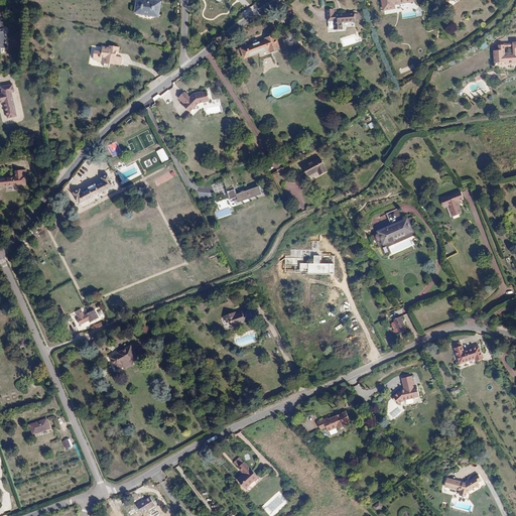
[(159,15),(162,2),(147,0),(137,0),(136,11),(141,12),(141,14),(142,15),(143,15),(144,16),(146,17),(147,17),(148,17),(150,17),(151,17),(152,16),(153,16),(154,14),(159,15)]
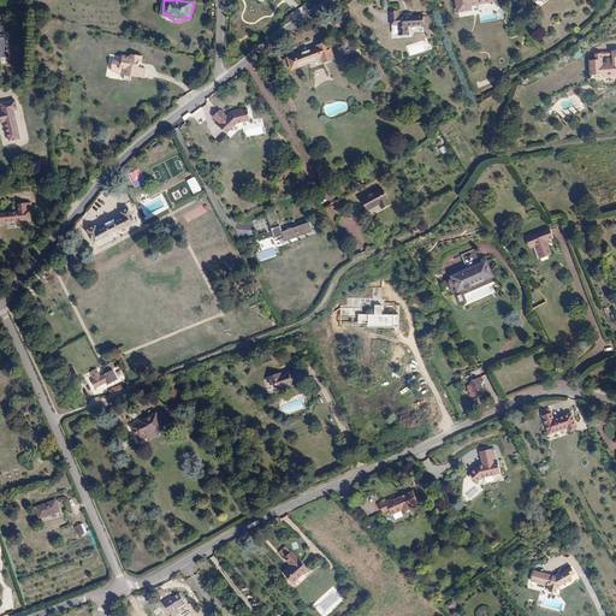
[(495,1),(493,0),(455,0),(458,12),(472,10),(471,6),(495,1)]
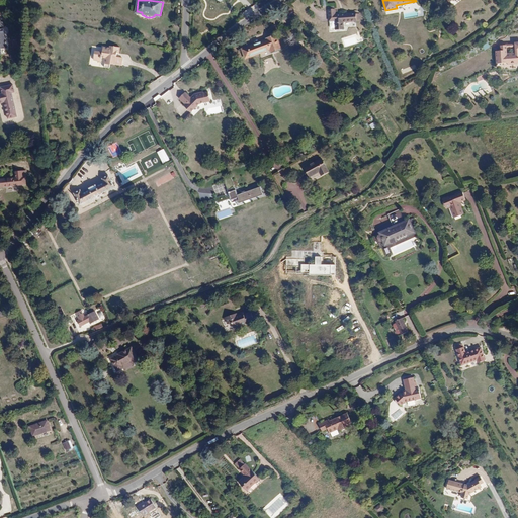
[(356,21),(356,20),(356,13),(356,12),(336,14),(336,9),(328,10),(329,21),(335,21),(335,30),(344,29),(344,22),(356,21)]
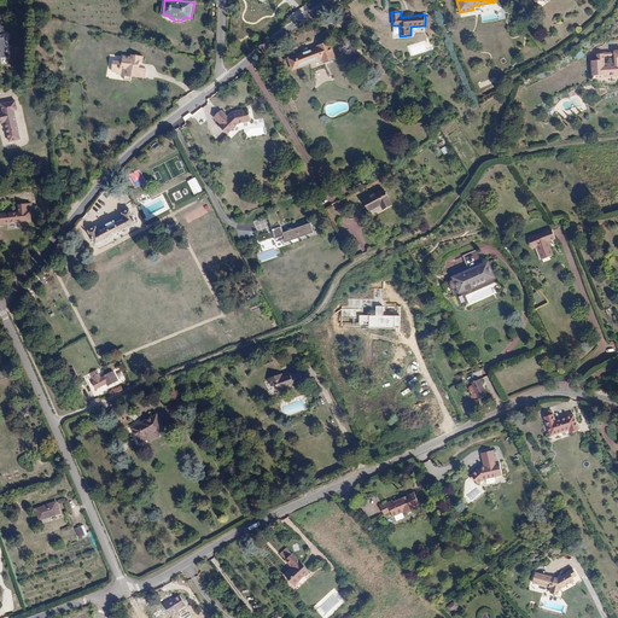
[(336,59),(328,41),(316,46),(318,47),(287,58),(292,70),(321,59),(324,64),(336,59)]
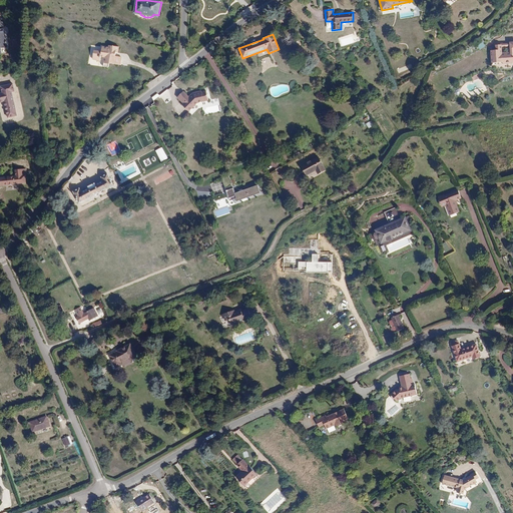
[(510,43),(510,46),(510,51),(501,52),(501,47),(501,45),(497,45),(495,45),(495,50),(490,50),(491,63),(502,62),(503,64),(512,63),(512,62),(512,41),(510,42),(510,43)]
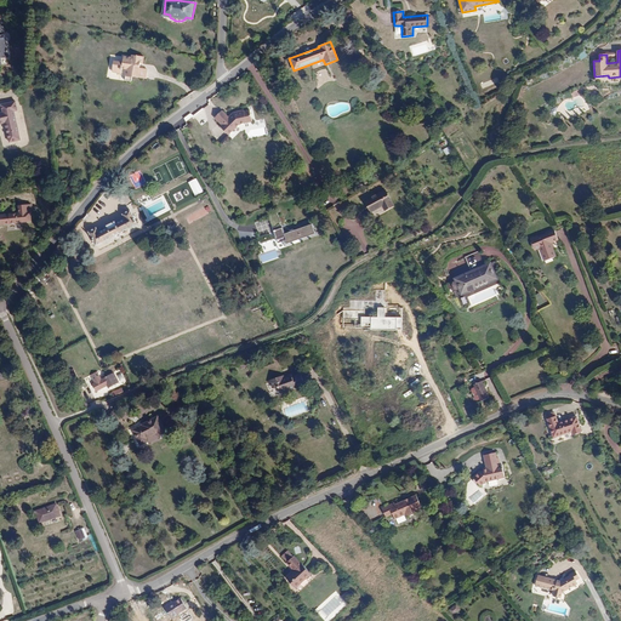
[(129,66),(124,64),(123,74),(127,75),(127,72),(132,72),(131,84),(137,84),(138,79),(152,81),(153,72),(146,70),(146,66),(148,66),(149,58),(141,57),(141,61),(130,60),(129,66)]
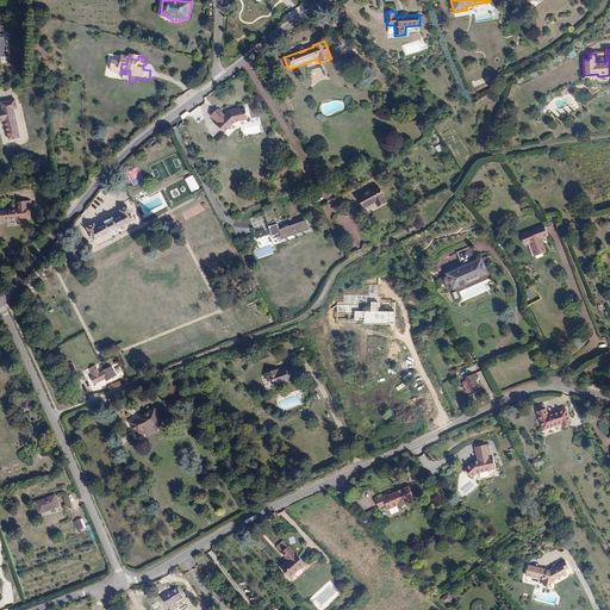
[(18,134),(11,106),(14,105),(13,97),(0,99),(0,117),(2,117),(7,136),(18,134)]
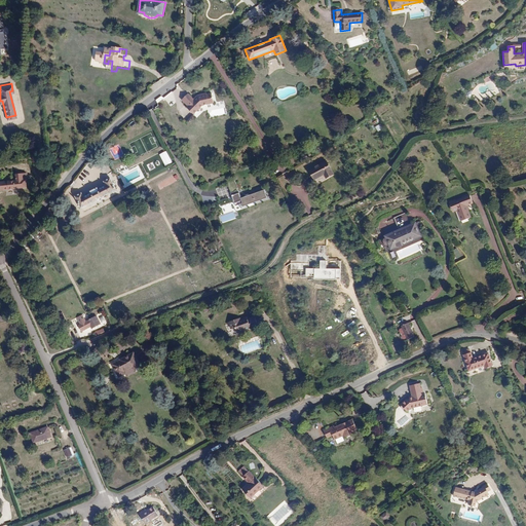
[(213,96),(208,97),(208,96),(198,97),(197,98),(198,99),(195,101),(189,94),(183,99),(188,106),(187,107),(192,115),(202,107),(214,106),(213,96)]
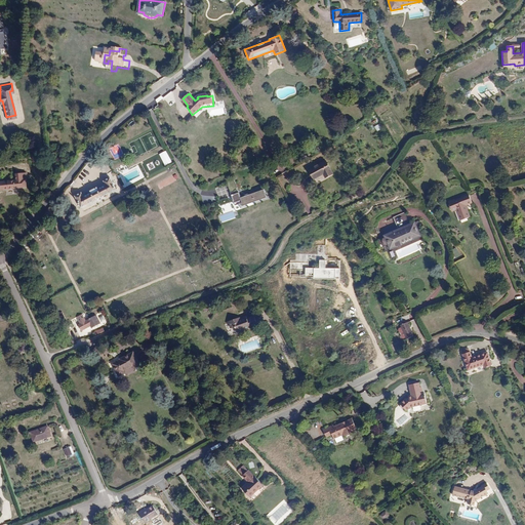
[(160,154),(164,166),(171,163),(167,151),(160,154)]
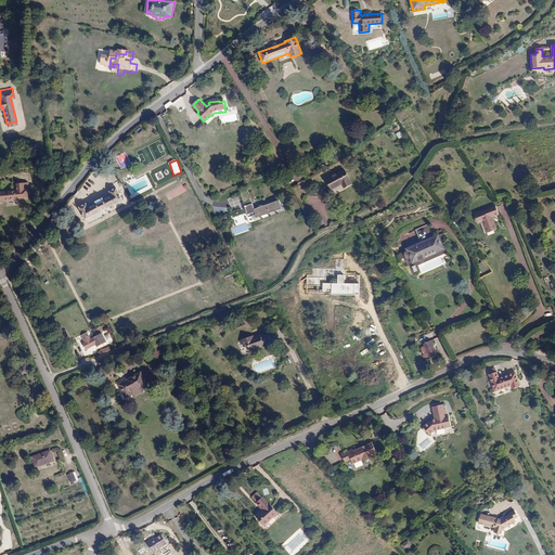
[(344,189),(352,184),(345,169),(326,179),(332,190),(341,184),(344,189)]
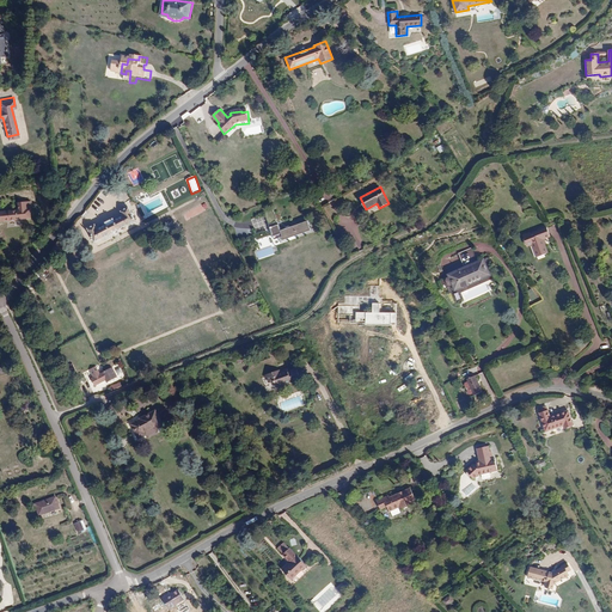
[(0,221),(31,218),(30,210),(31,210),(30,201),(18,203),(19,210),(0,212),(0,221)]
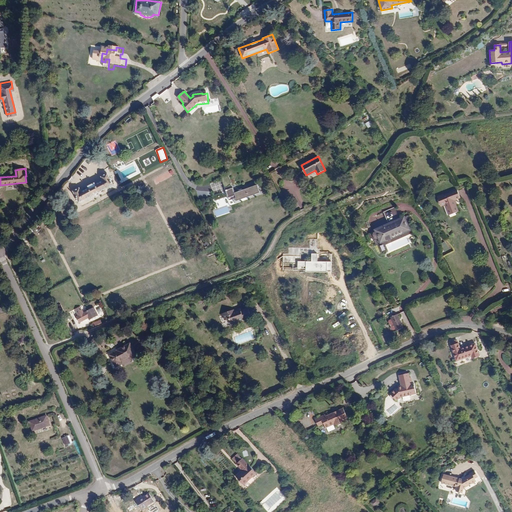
[(79,202),(113,185),(107,174),(101,177),(103,181),(95,185),(95,184),(88,187),(89,188),(81,193),(79,189),(74,192),(79,202)]
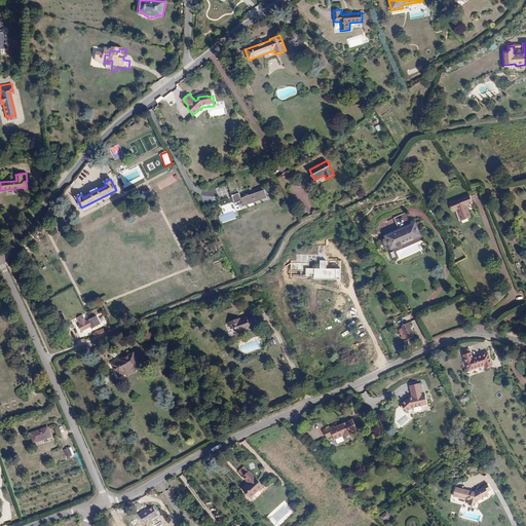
[(227,181),(230,191),(237,189),(234,179),(227,181)]
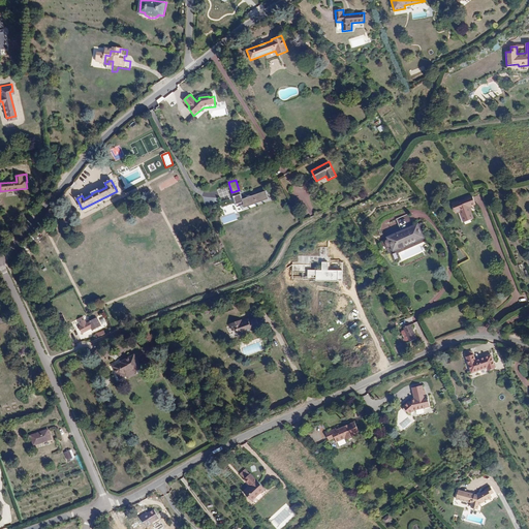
[(268,198),(266,190),(242,198),(240,193),(232,195),(236,206),(242,204),(243,207),(268,198)]
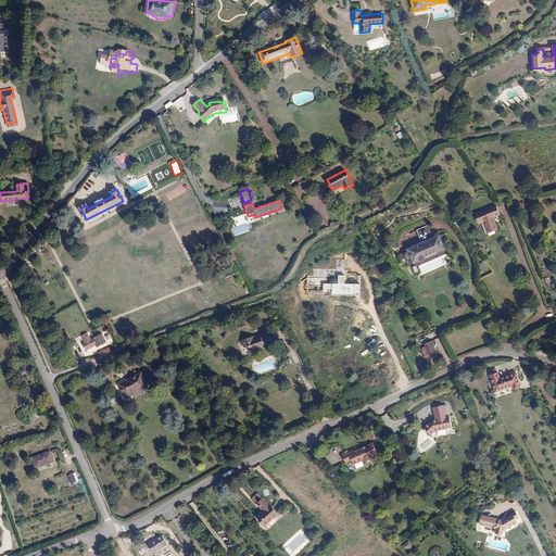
[(496,230),(494,223),(492,217),(494,217),(500,215),(496,207),(482,213),(481,212),(475,214),(478,224),(483,222),(488,234),(496,230)]
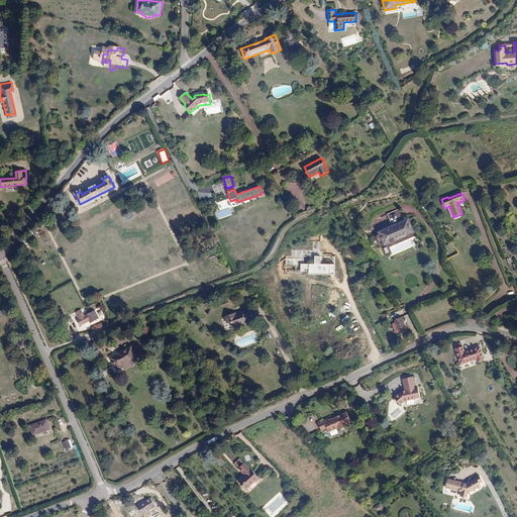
[(379,232),(380,234),(383,241),(385,245),(414,232),(408,219),(404,220),(399,209),(387,214),(392,226),(379,232)]
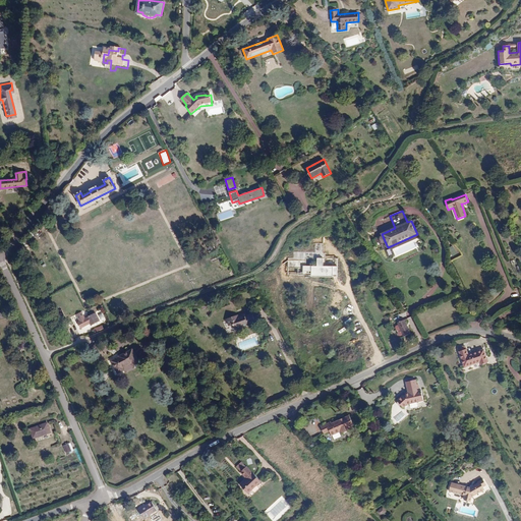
[(323,267),(324,243),(315,243),(315,251),(293,251),(293,258),(288,257),(287,276),(338,276),(338,268),(323,267)]
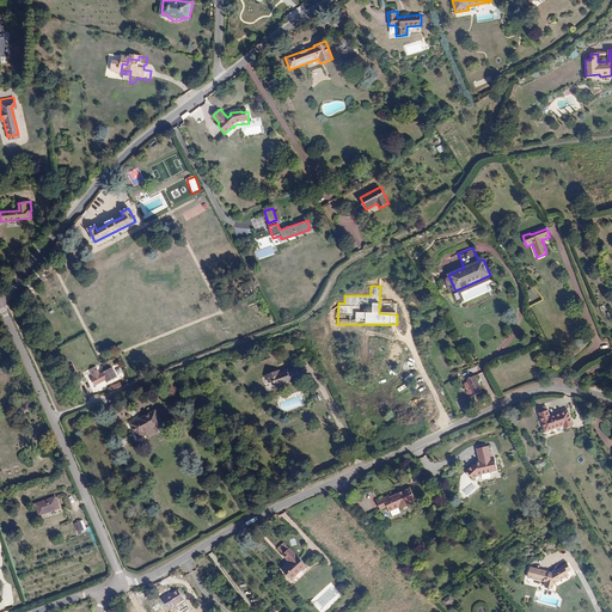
[(533,301),(538,298),(532,288),(526,292),(533,301)]
